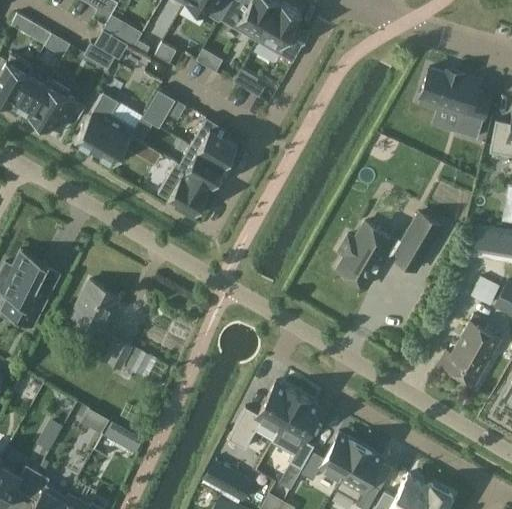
[(195,0),(218,14),(225,0),(195,0)]
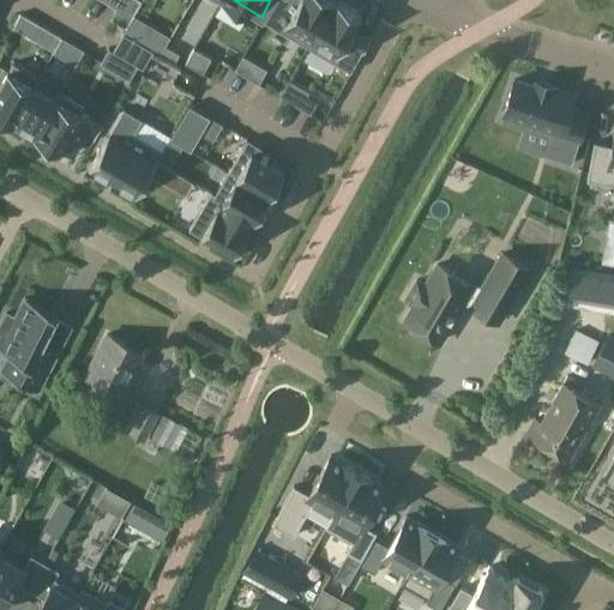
[(309,44),(335,4),(329,0),(286,0),(272,23),(309,44)]
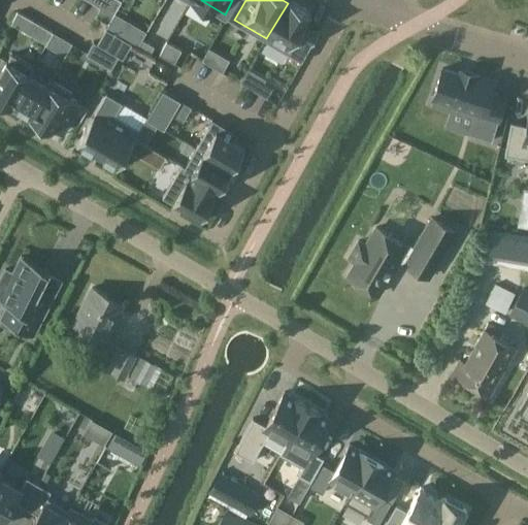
[(312,12),(291,0),(289,0),(288,3),(266,38),(265,40),(302,62),(320,31),(306,24),(312,12)]
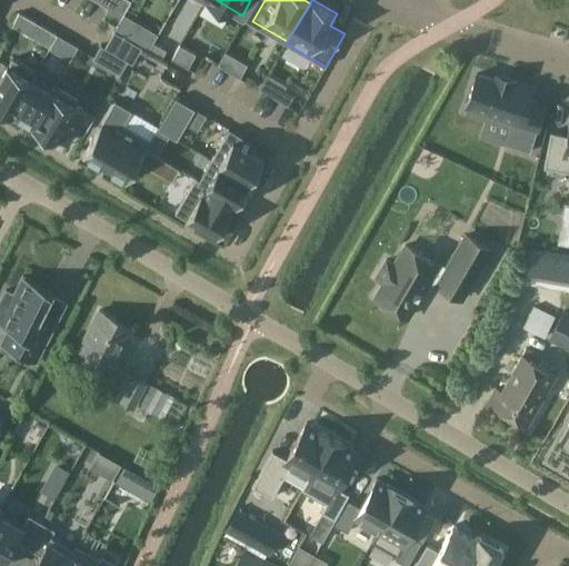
[(18,16),(12,30),(49,51),(56,38),(18,16)]
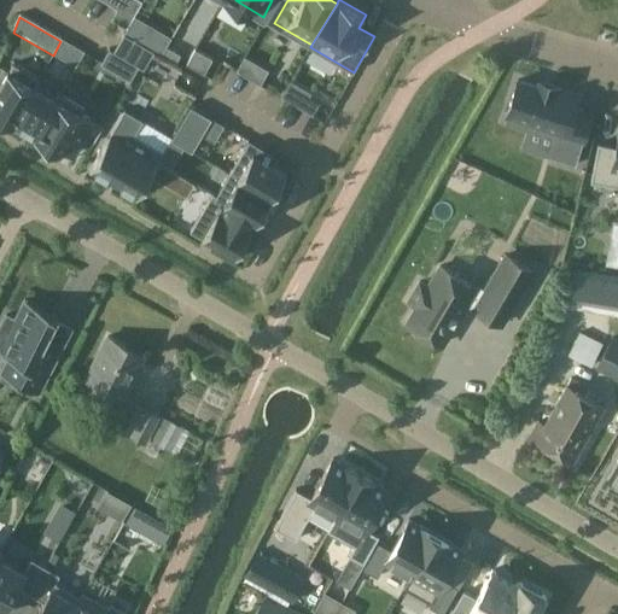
[(156,29),(144,48),(161,58),(172,37),(156,29)]
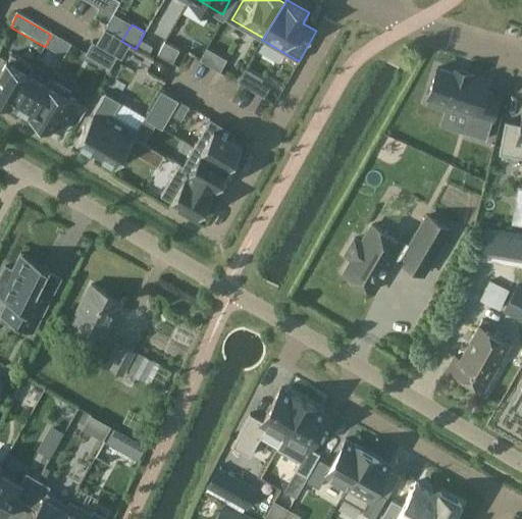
[(173,31),(163,48),(179,57),(190,40),(173,31)]
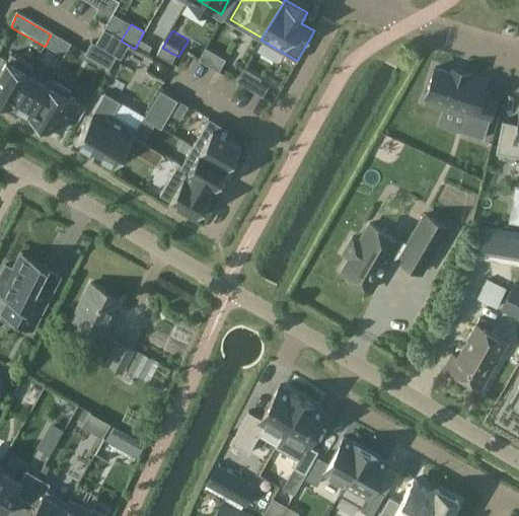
[(144,31),(135,49),(148,56),(158,40),(144,31)]
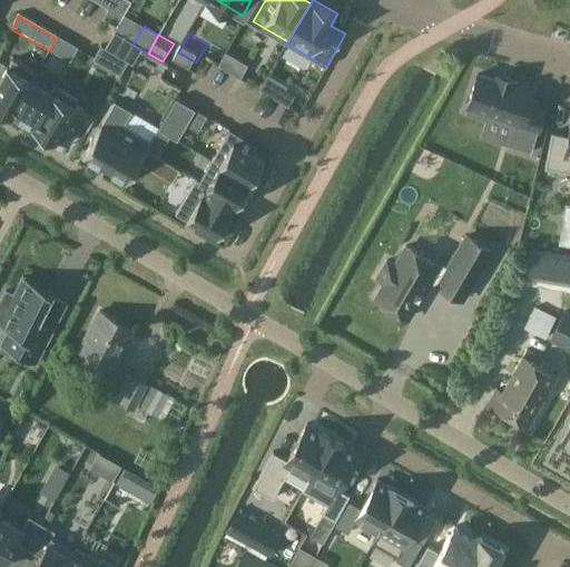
[(107,37),(99,48),(123,62),(126,64),(133,52),(107,37)]
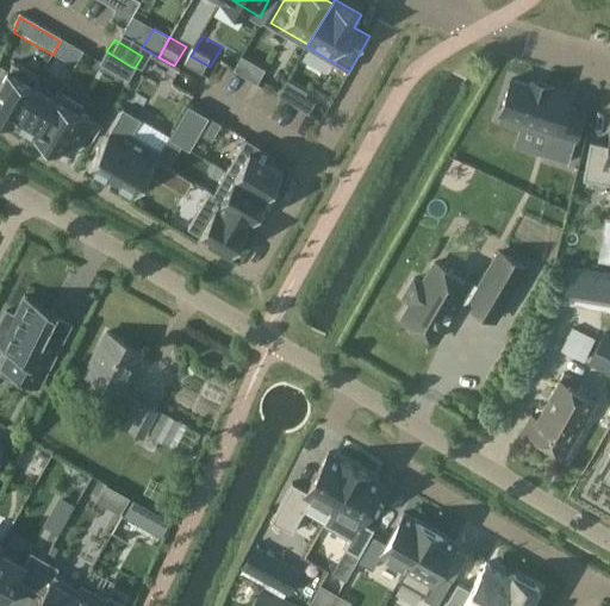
[(53,55),(51,56),(63,63),(72,48),(60,41),(53,55)]
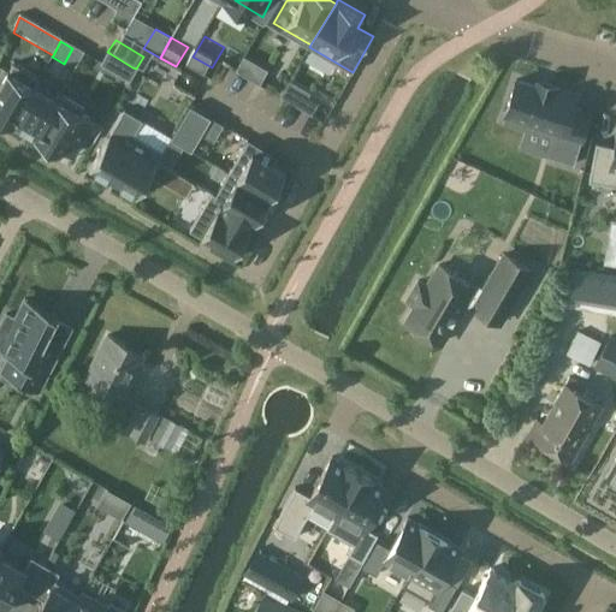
[(132,67),(107,52),(100,65),(125,79),(132,67)]
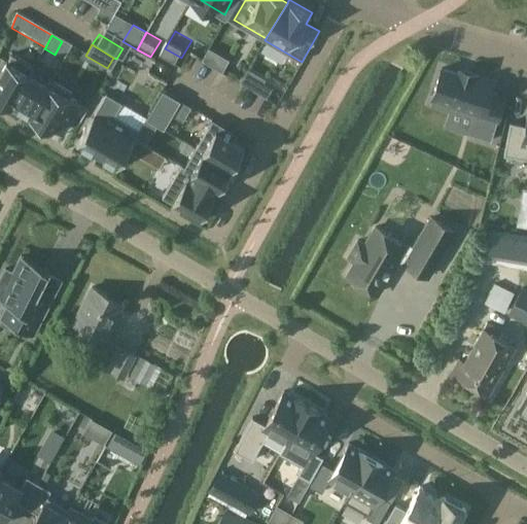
[(0,76),(0,103),(9,109),(11,107),(30,75),(8,63),(0,76)]
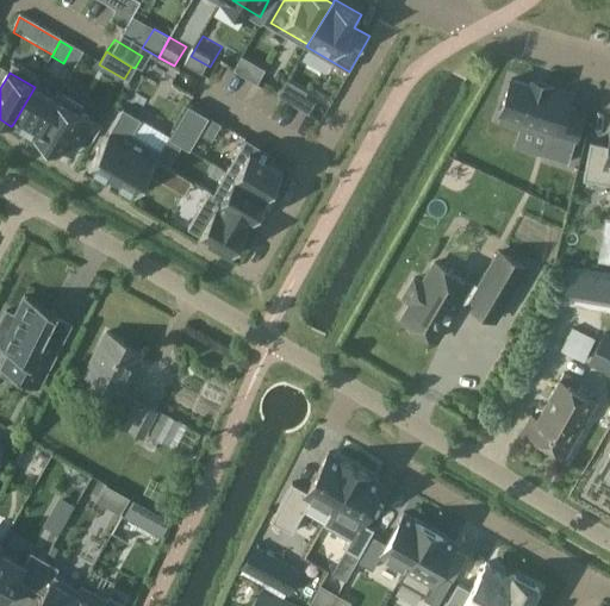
[(509,81),(496,125),(520,131),(514,151),(568,167),(577,135),(561,131),(566,114),(571,94),(528,82),(528,86),(509,81)]
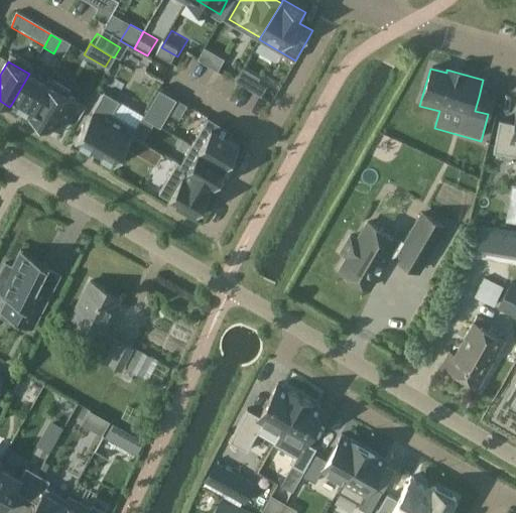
[(47,85),(29,74),(11,105),(29,116),(47,85)]
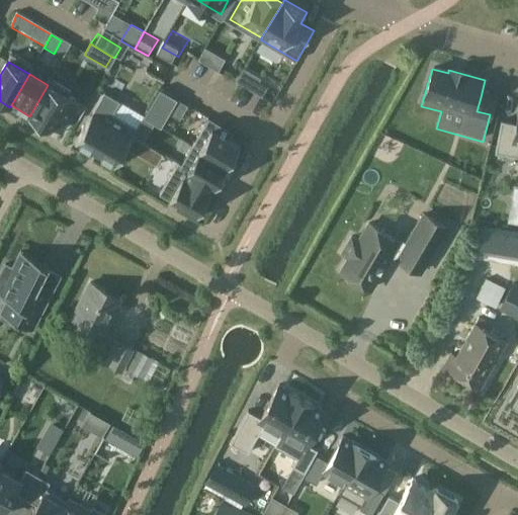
[(70,95),(49,83),(48,85),(29,116),(28,118),(50,131),(56,120),(65,125),(77,106),(68,99),(70,95)]
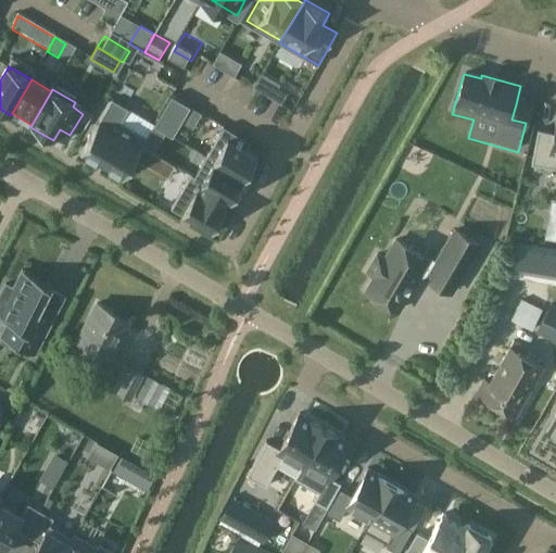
[(277,90),(272,101),(280,107),(287,96),(277,90)]
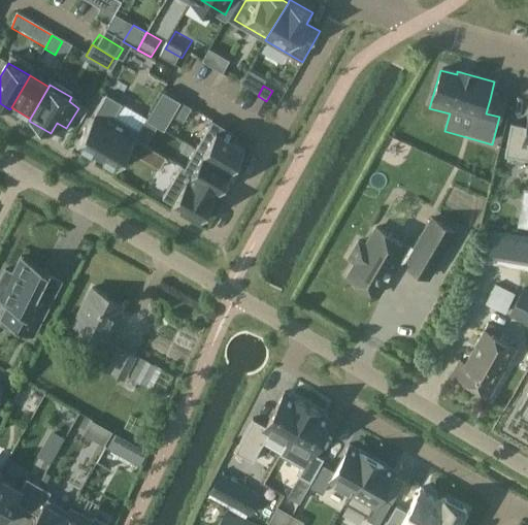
[(182,102),(163,92),(145,121),(164,131),(171,120),(182,103),(182,102)]
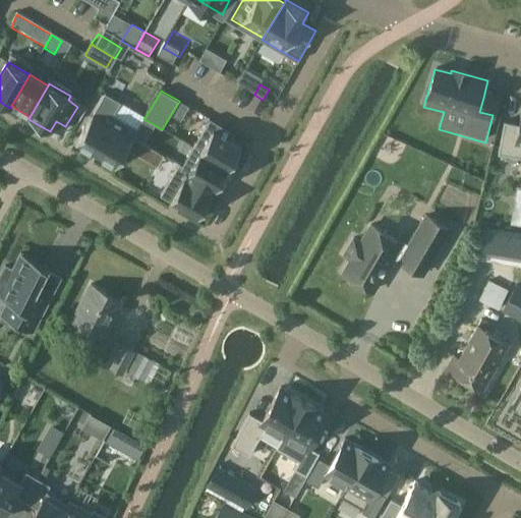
[(77,142),(116,165),(134,133),(112,120),(121,105),(105,95),(77,142)]
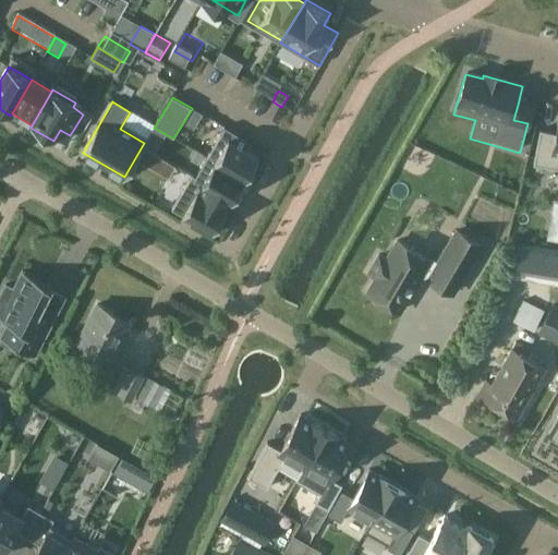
[(205,116),(192,109),(181,127),(195,134),(205,116)]
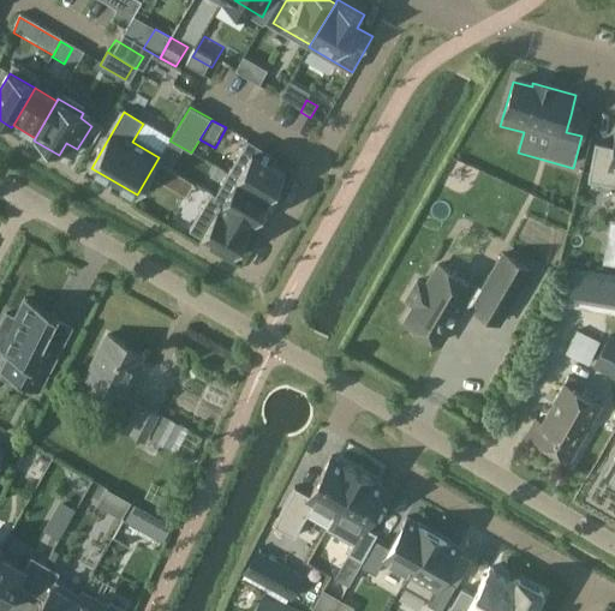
[(593,154),(587,184),(604,186),(608,171),(614,172),(614,129),(609,157),(593,154)]
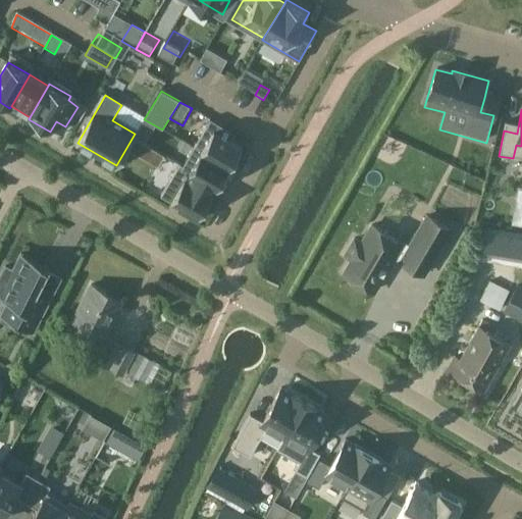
[(193,150),(229,169),(241,149),(230,143),(235,136),(210,121),(193,150)]
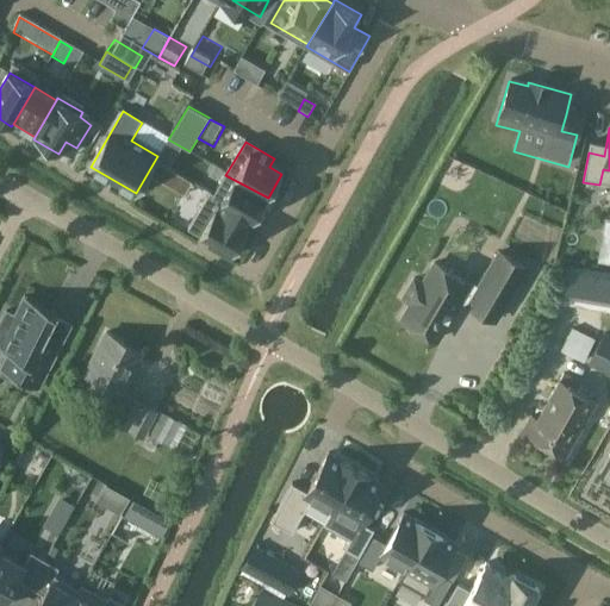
[(155,163),(147,176),(166,188),(174,174),(155,163)]
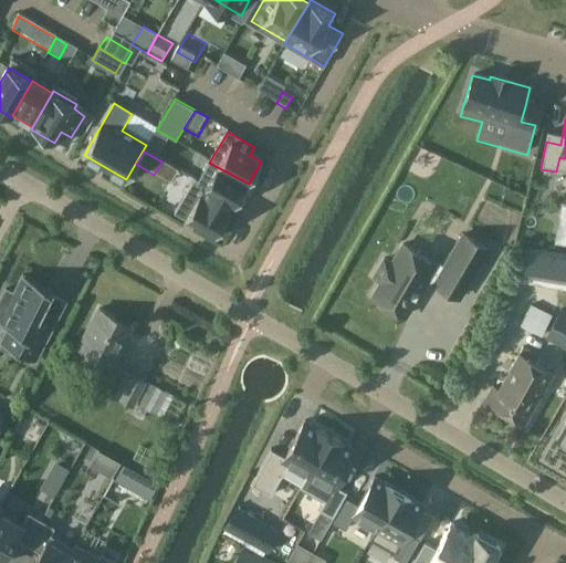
[(209,163),(198,183),(236,205),(248,185),(209,163)]
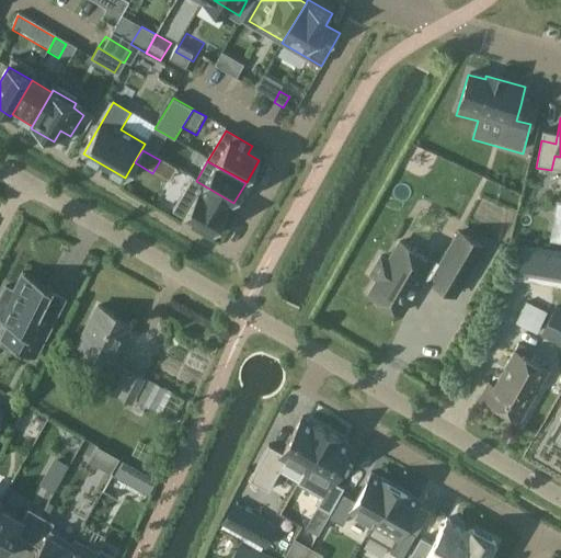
[(233,203),(196,181),(176,215),(214,237),(233,203)]
